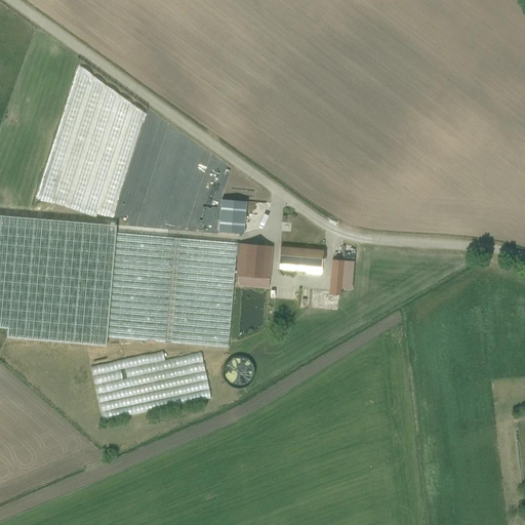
[(68,69),(35,199),(130,224),(145,166),(124,161),(139,103),(95,91),(99,77),(68,69)]
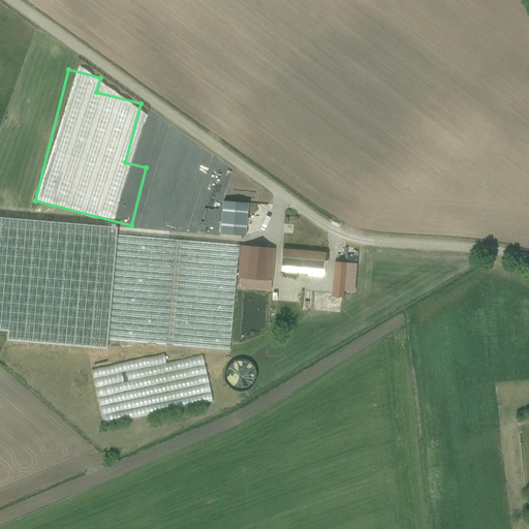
[(247,204),(222,201),(220,235),(244,237),(247,204)]
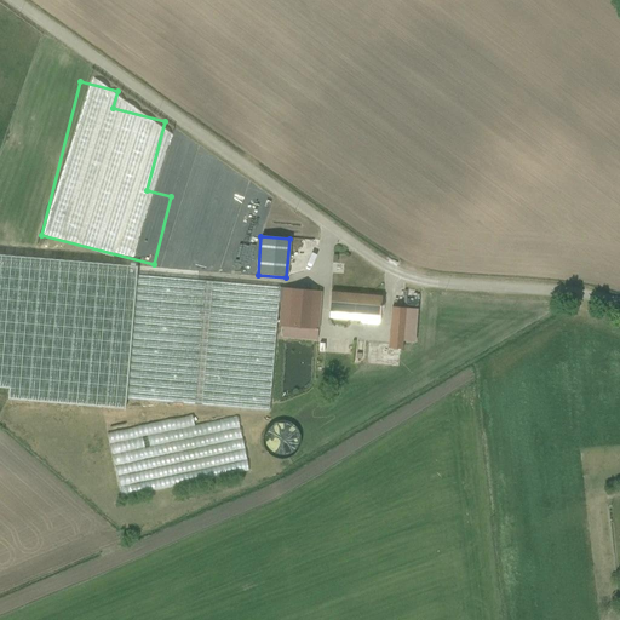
[(125,409),(137,267),(0,254),(0,389),(9,390),(7,400),(125,409)]
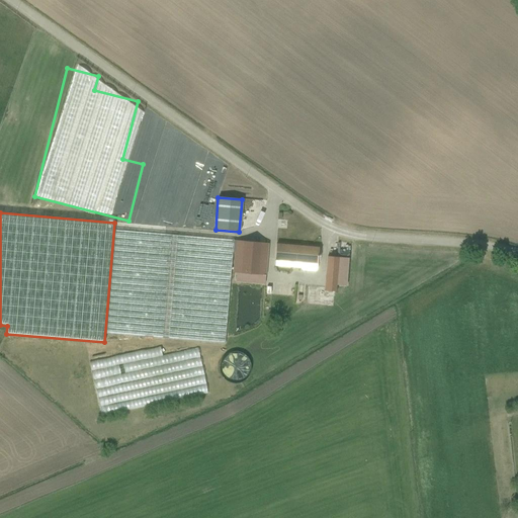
[(105,334),(225,343),(234,241),(114,231),(105,334)]
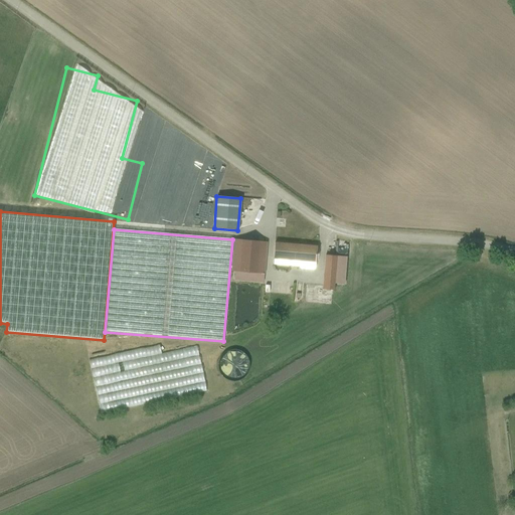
[(234,281),(264,284),(267,242),(234,239),(233,250),(232,250),(231,272),(234,272),(234,281)]
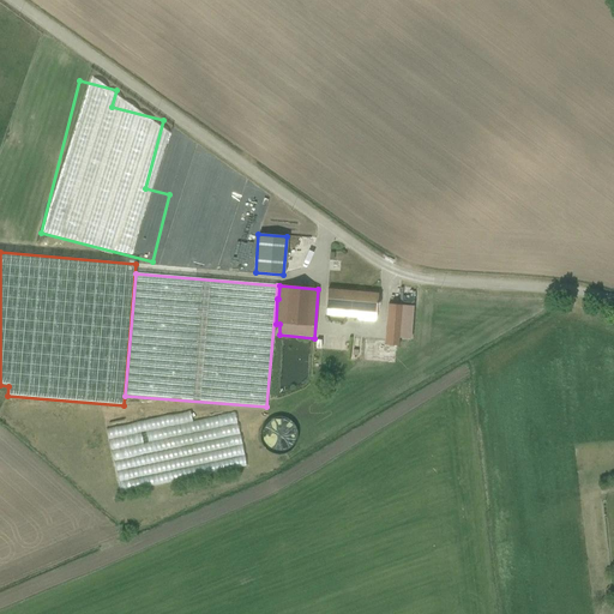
[(327,289),(325,317),(356,318),(357,321),(373,323),(375,320),(378,294),(327,289)]
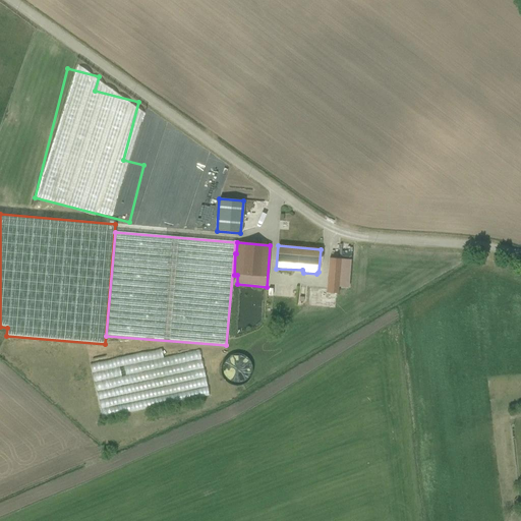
[(341,259),(329,257),(326,293),(337,294),(341,259)]
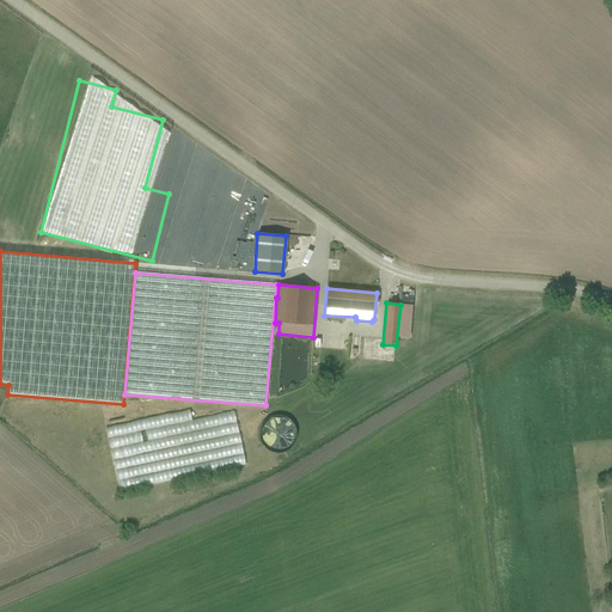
[(101,426),(111,485),(236,461),(226,411),(185,418),(183,409),(101,426)]
